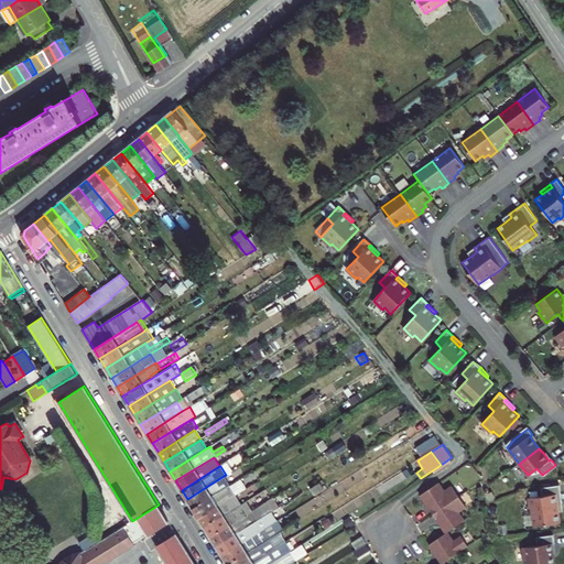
[(187,499),(193,509),(230,486),(224,476),(187,499)]
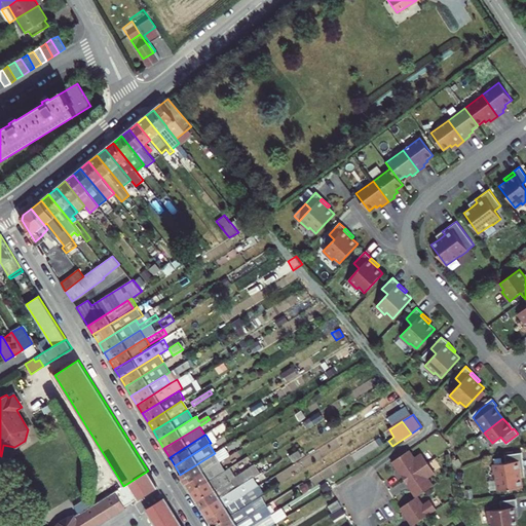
[(3,445),(1,456),(14,447),(3,445)]
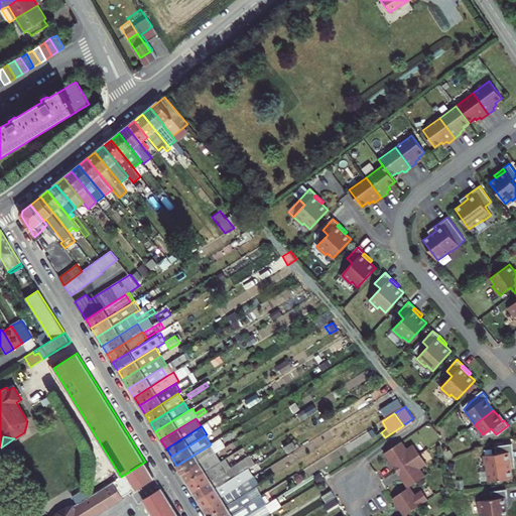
[(240,438),(235,441),(239,447),(243,444),(240,438)]
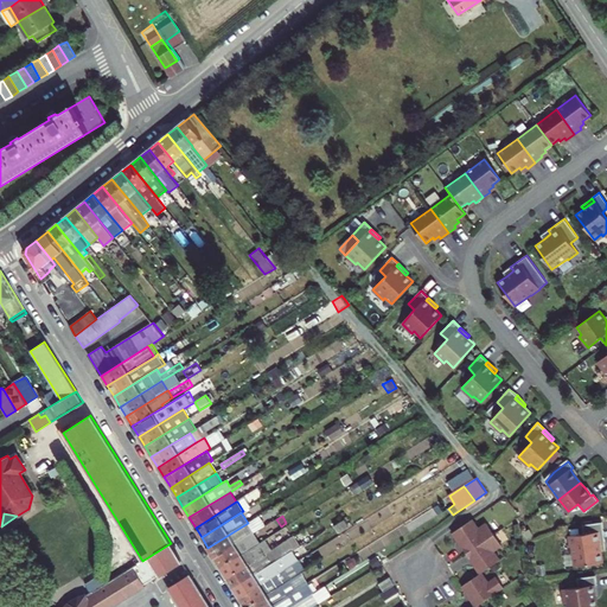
[(338,532),(349,526),(344,519),(334,526),(338,532)]
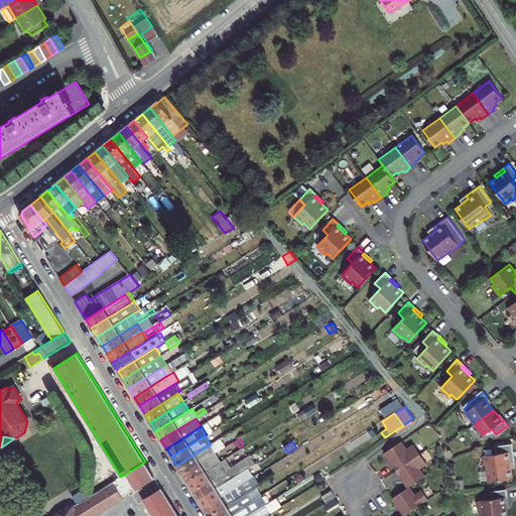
[(401,441),(384,453),(396,470),(420,455),(413,444),(406,449),(401,441)]
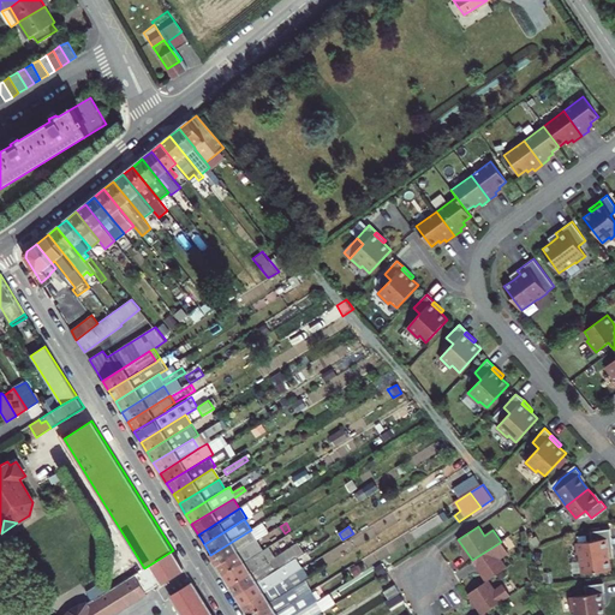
[(581,574),(611,569),(610,559),(608,549),(613,549),(610,529),(590,532),(591,541),(575,543),(578,555),(579,555),(581,574)]
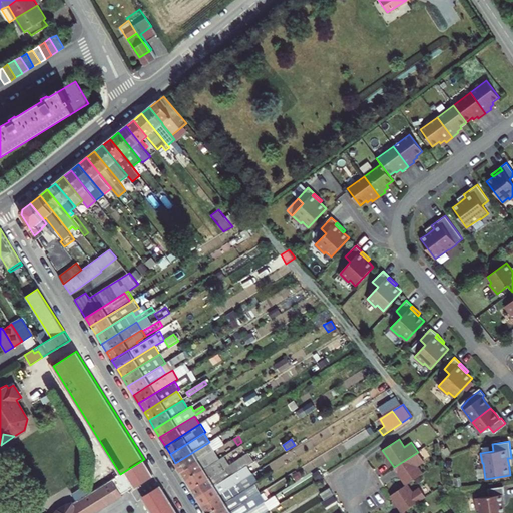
[(209,442),(175,463),(181,471),(214,451),(209,442)]
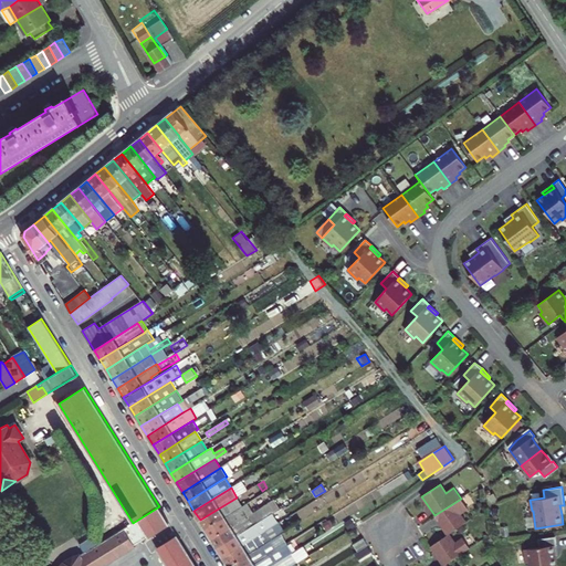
[(206,530),(242,506),(237,498),(200,520),(206,530)]
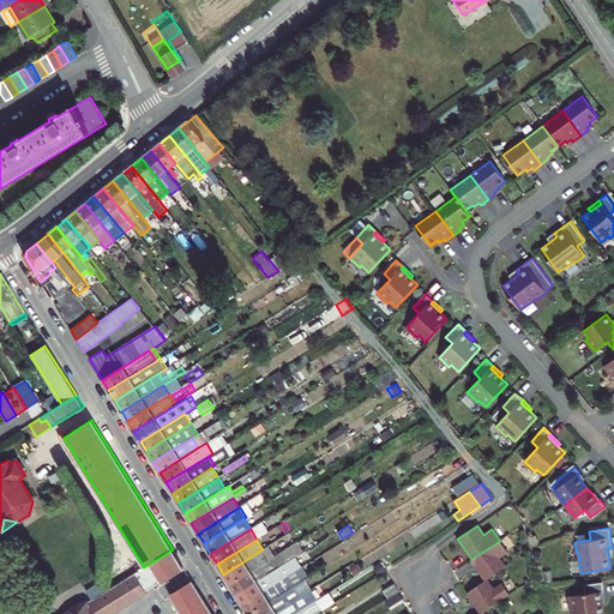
[(230,585),(275,557),(270,549),(280,543),(278,540),(263,549),(223,575),(230,585)]
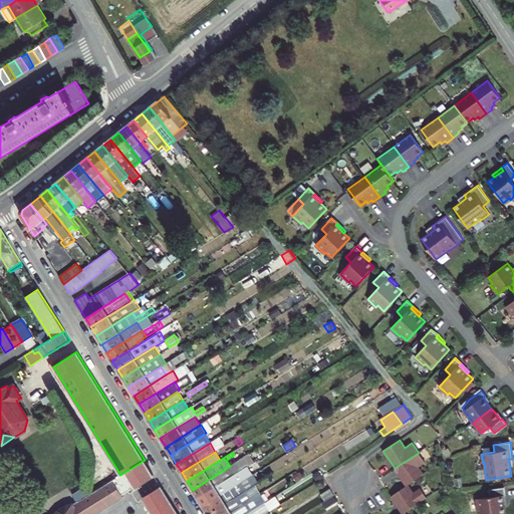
[(419,453),(395,468),(407,485),(408,485),(423,474),(418,467),(425,462),(419,453)]
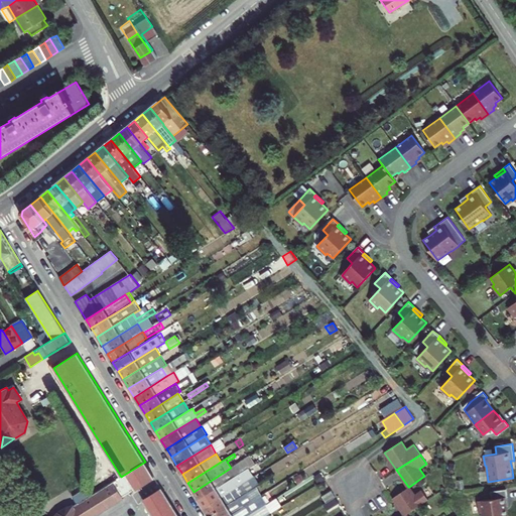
[(250,456),(245,459),(249,467),(254,463),(250,456)]
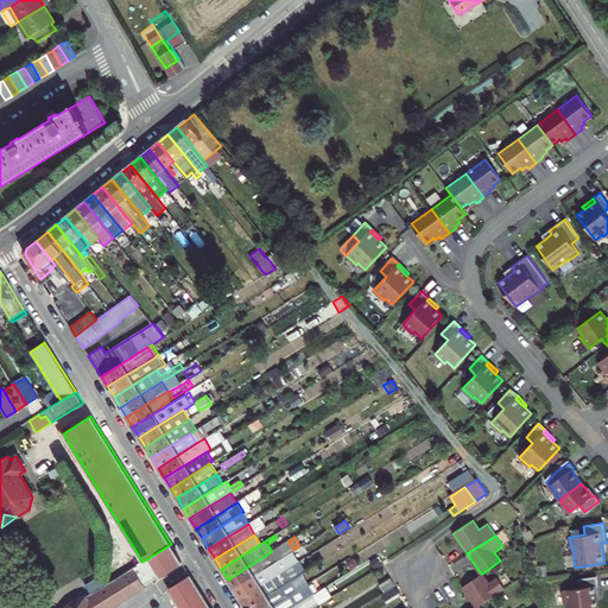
[(289,540),(272,551),(228,580),(234,589),(293,552),(292,550),(293,550),(289,540)]
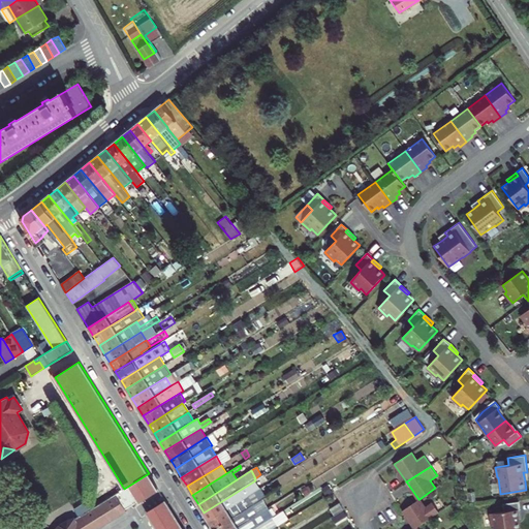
[(124,489),(92,508),(79,517),(75,519),(82,528),(96,528),(126,510),(126,509),(158,490),(149,473),(124,489)]
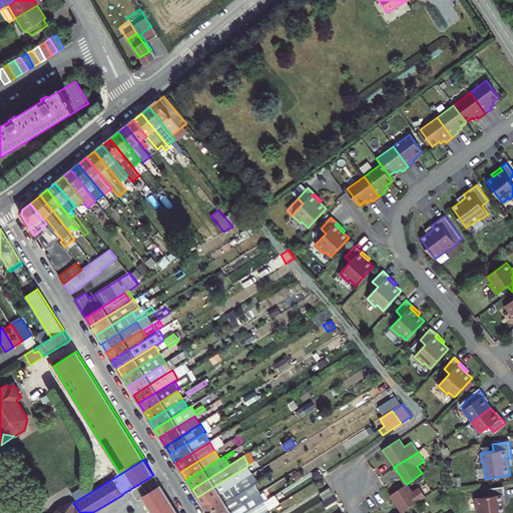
[(197,497),(202,506),(237,483),(251,474),(247,466),(197,497)]
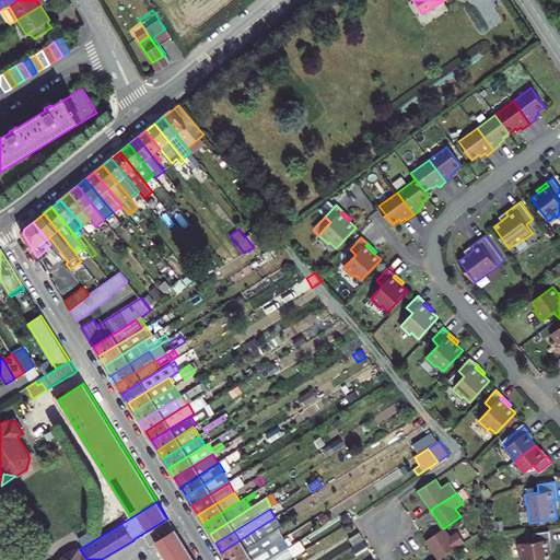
[(276,517),(261,526),(267,536),(281,527),(276,517)]
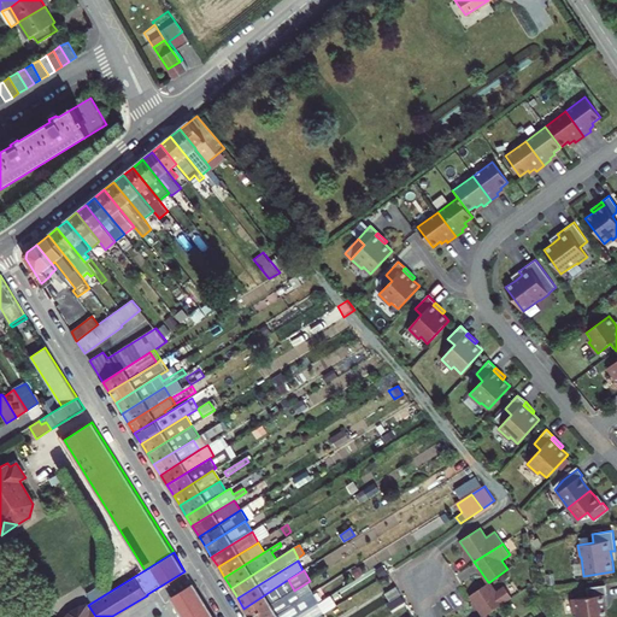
[(286,581),(244,609),(248,616),(251,616),(282,598),(294,591),(288,580),(286,581)]
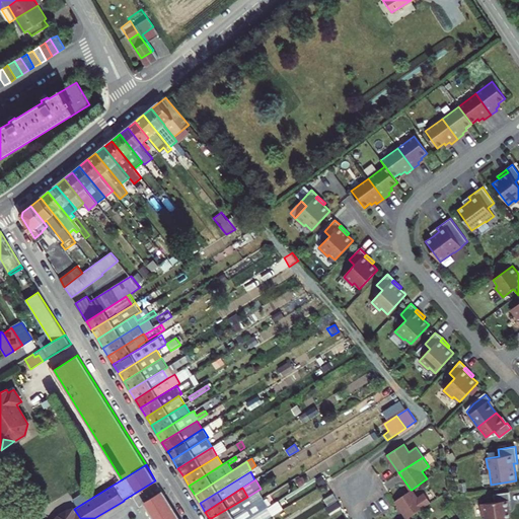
[(412,490),(411,490),(394,501),(406,518),(409,518),(431,503),(424,493),(417,498),(412,490)]
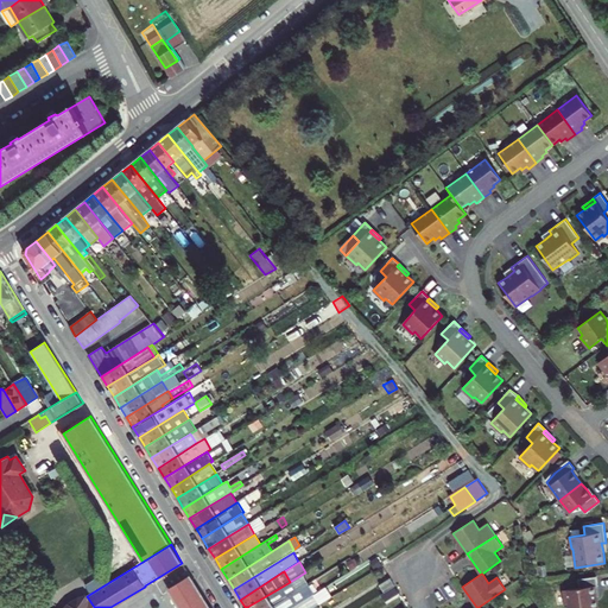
[(106,584),(101,576),(86,586),(90,594),(106,584)]
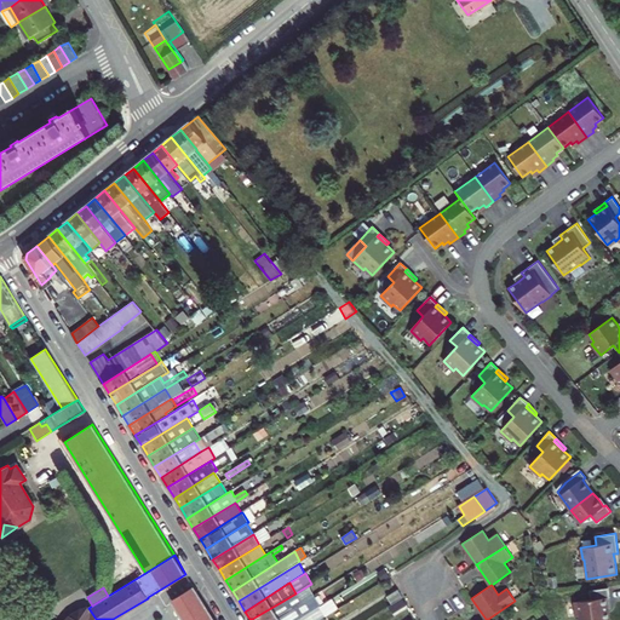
[(579,619),(608,619),(608,612),(606,598),(609,598),(608,587),(590,591),(591,600),(574,602),(577,616),(579,615),(579,619)]
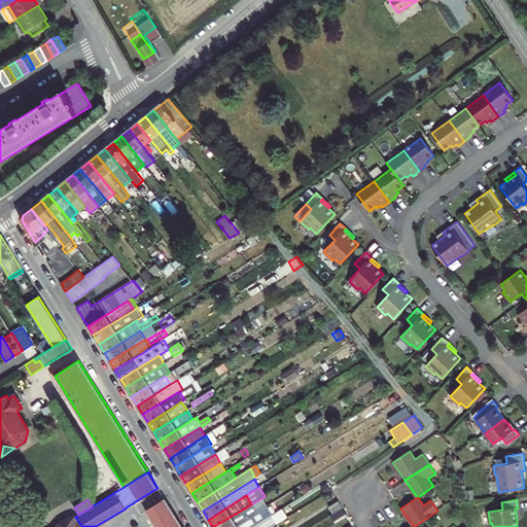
[(182,526),(166,500),(147,512),(155,526),(182,526)]
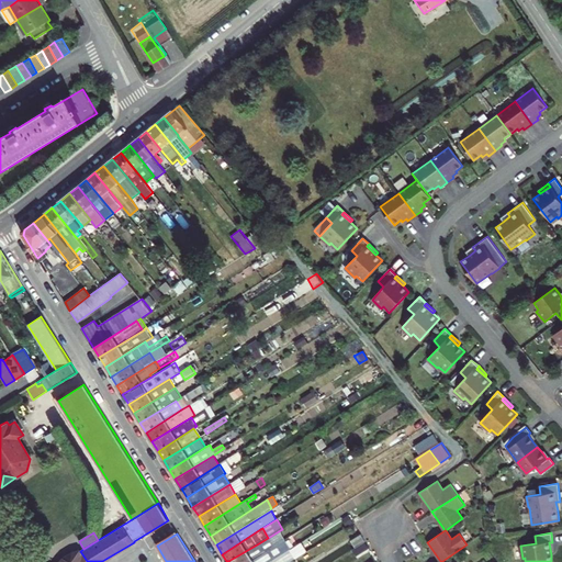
[(249,561),(284,540),(280,534),(258,547),(257,544),(228,561),(249,561)]
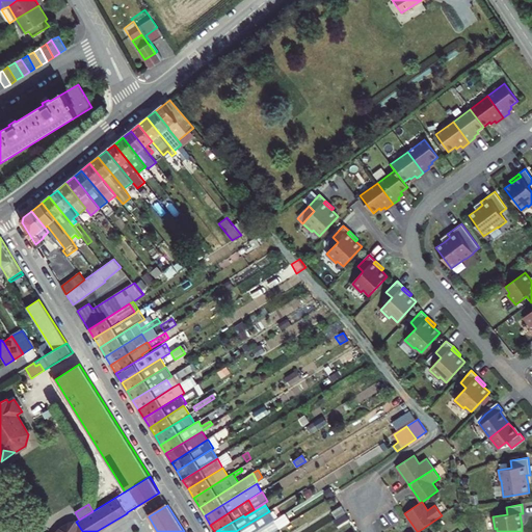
[(337,519),(345,512),(344,509),(342,506),(333,511),(337,519)]
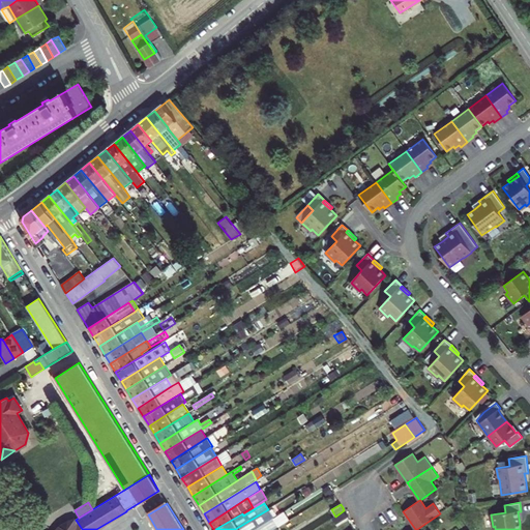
[(255,529),(273,519),(268,509),(235,529),(255,529)]
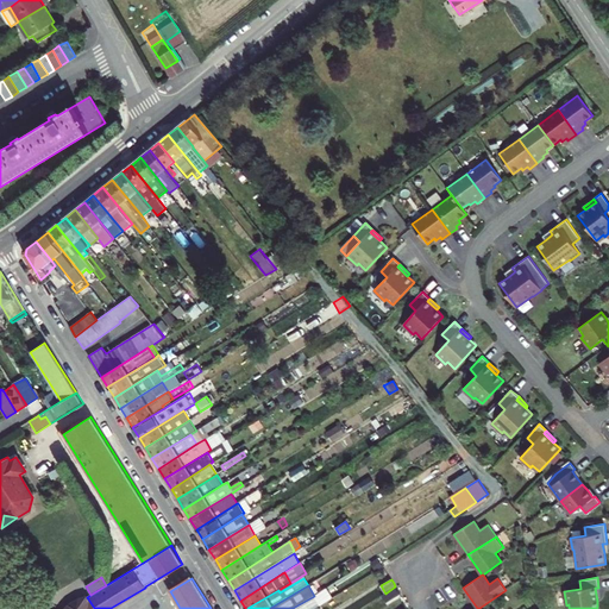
[(180,608),(170,591),(163,596),(171,608),(180,608)]
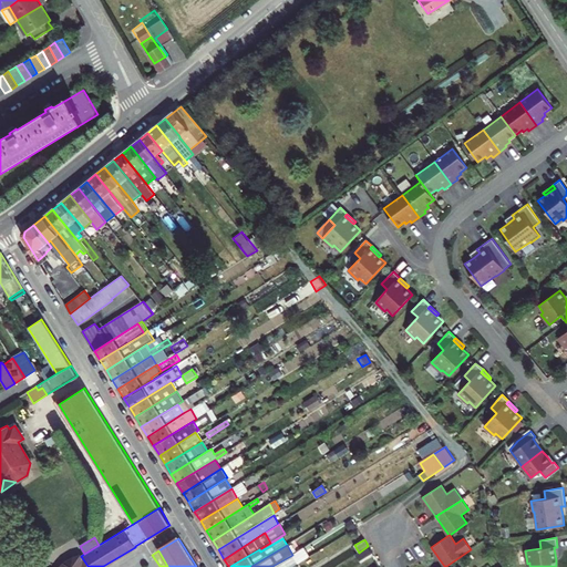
[(294,566),(295,566),(298,564),(292,555),(272,566),(294,566)]
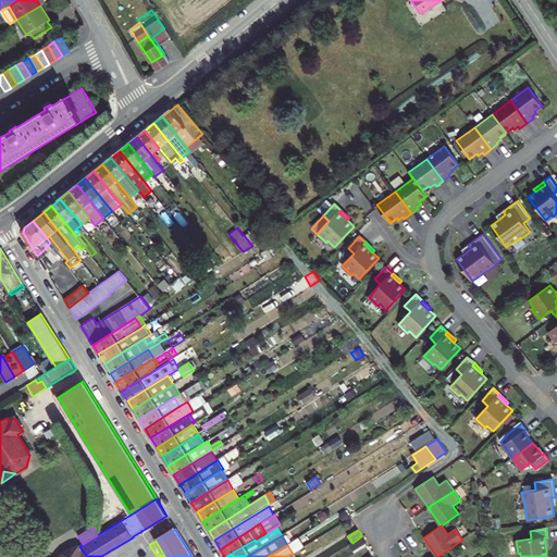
[(86,556),(79,546),(69,553),(64,556),(62,556),(86,556)]
